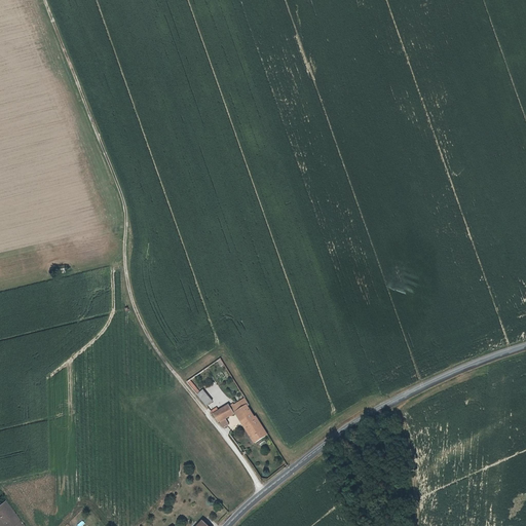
[(191,380),(188,382),(197,393),(200,392),(191,380)]
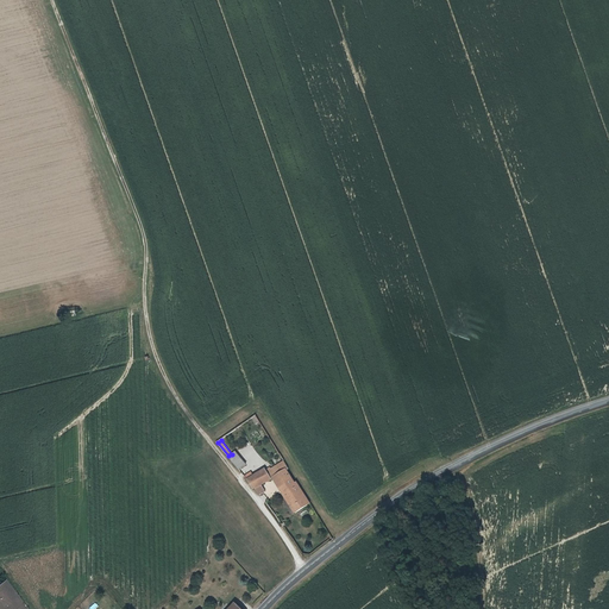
[(230,456),(240,470),(248,465),(237,451),(230,456)]
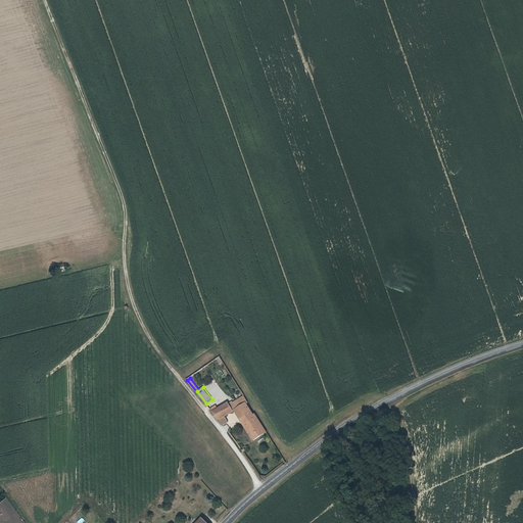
[(218,408),(212,412),(214,412),(217,416),(220,419),(226,416),(235,411),(239,409),(241,408),(248,419),(242,423),(254,441),(268,433),(255,414),(254,415),(247,402),(248,402),(244,395),(233,401),(233,400),(229,403),(228,402),(218,408)]
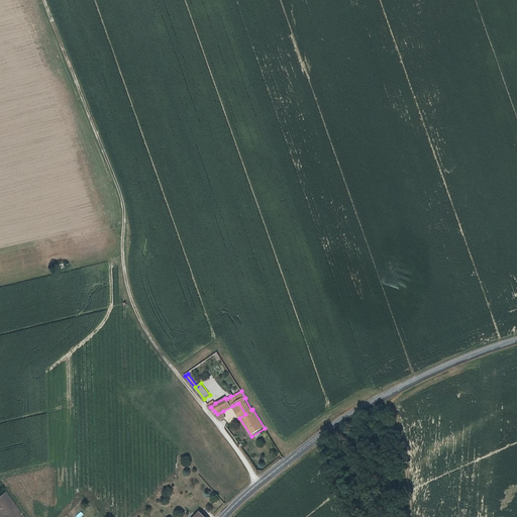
[(232,406),(239,418),(245,414),(238,403),(236,404),(232,406)]
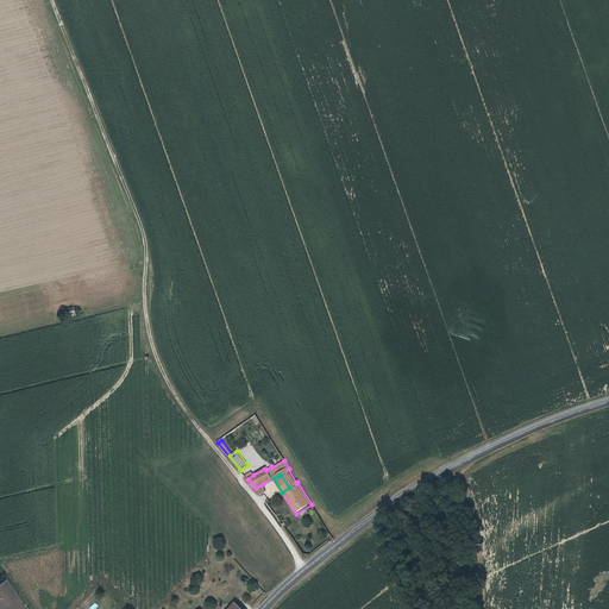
[(267,491),(263,484),(256,488),(261,495),(267,491)]
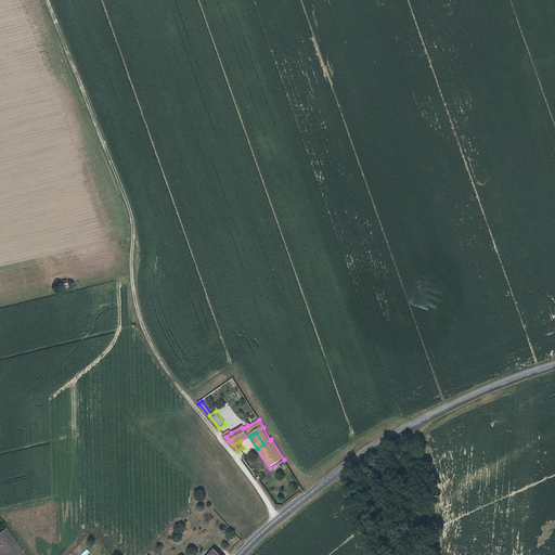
[(0,553),(15,543),(5,529),(0,532),(0,553)]
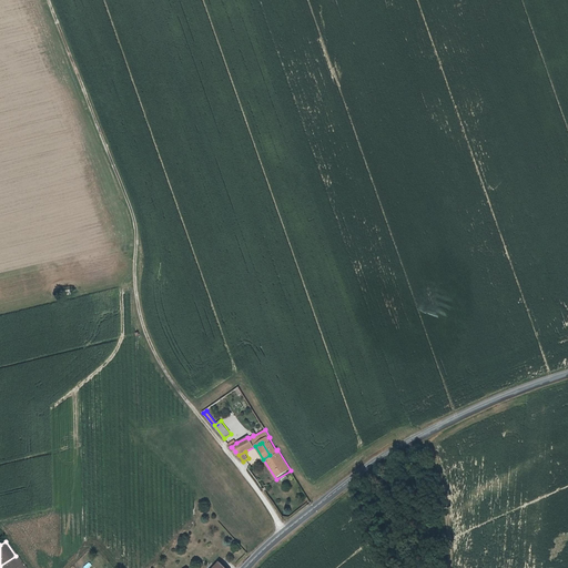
[(23,567),(16,556),(0,566),(1,567),(23,567)]
